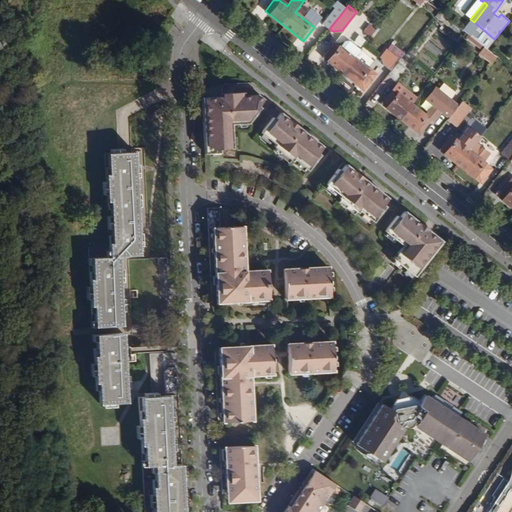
[(329,29),(342,13),(335,7),(323,23),(329,29)]
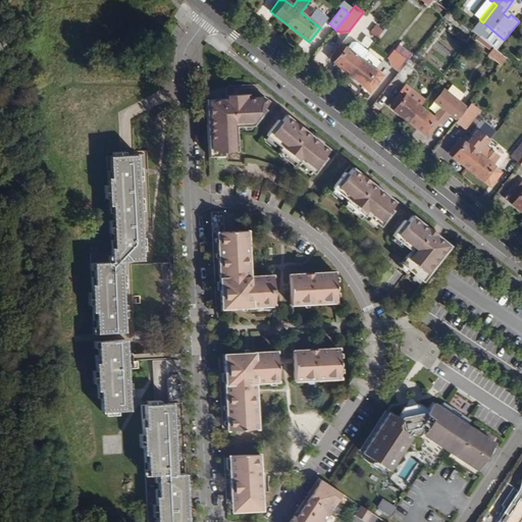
[(357,23),(350,33),(368,47),(375,38),(357,23)]
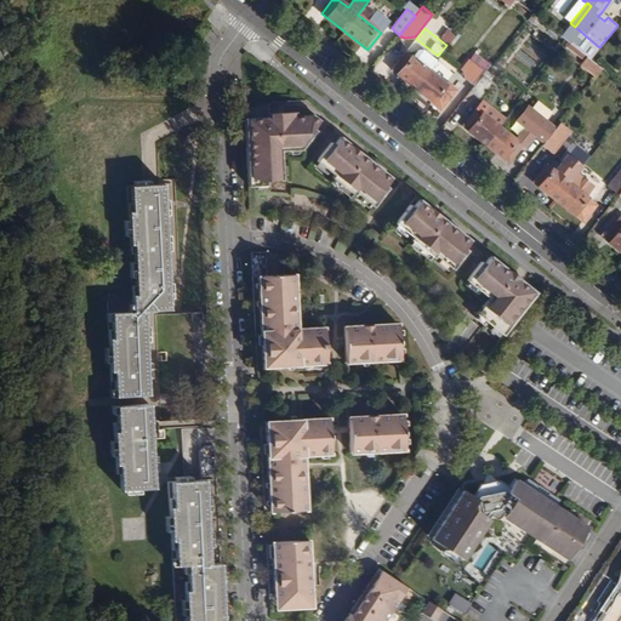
[(449,45),(455,36),(445,28),(439,36),(449,45)]
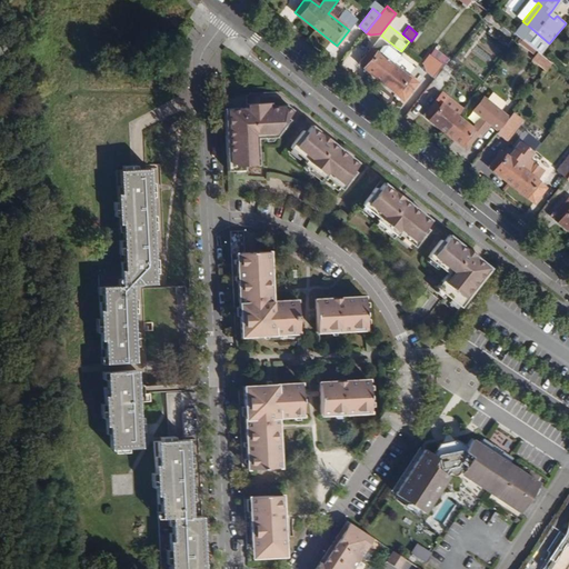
[(365,67),(380,80),(392,65),(400,55),(388,45),(383,46),(378,52),(371,48),(359,63),(365,67)]
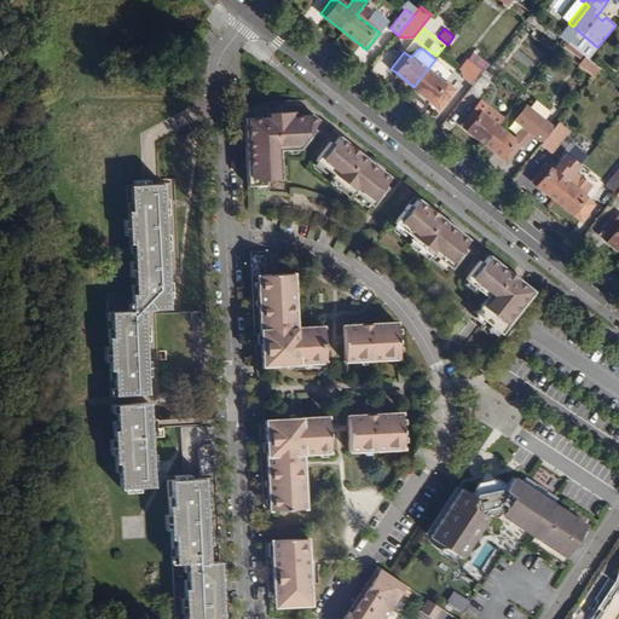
[(473,52),(468,58),(482,69),(487,63),(473,52)]
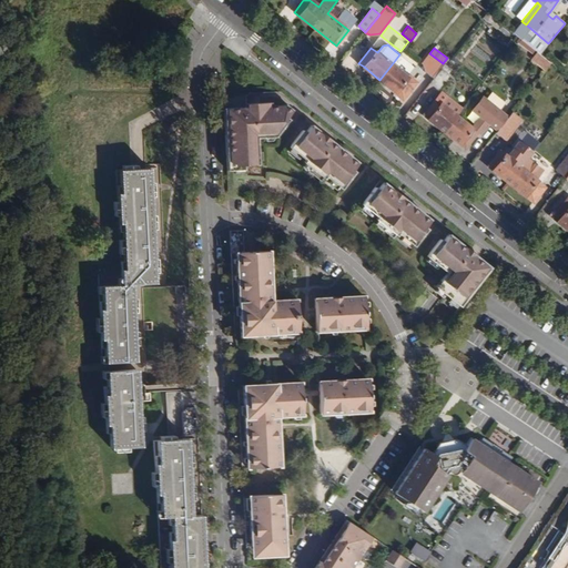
[(550,63),(536,52),(530,59),(545,70),(550,63)]
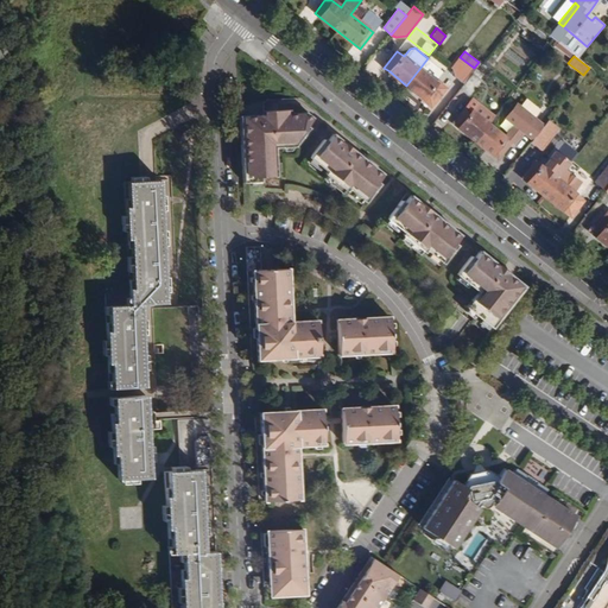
[(473,68),(461,58),(449,73),(462,82),(473,68)]
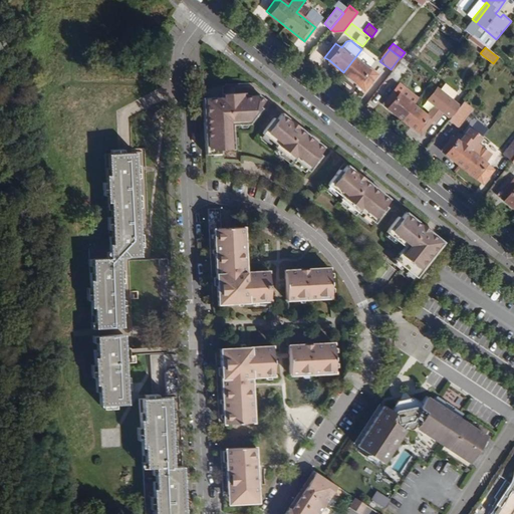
[(354,58),(343,72),(357,83),(356,84),(365,91),(378,74),(369,68),(368,69),(354,58)]
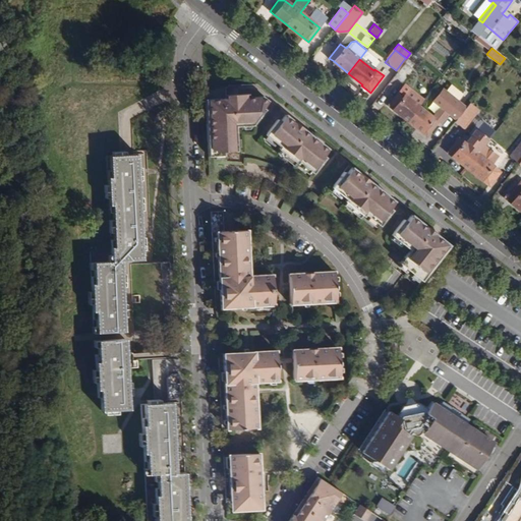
[(411,68),(405,63),(395,76),(401,81),(411,68)]
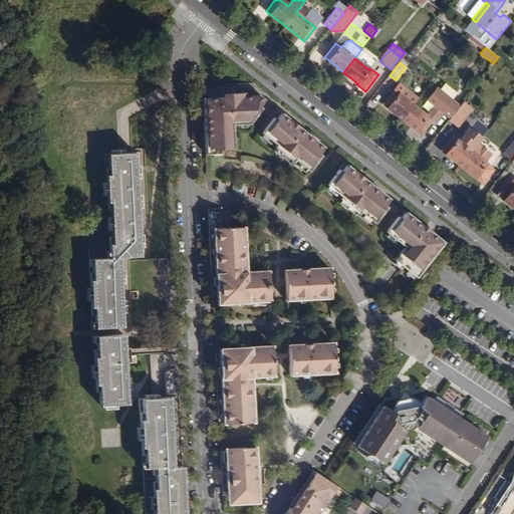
[(222,85),(223,93),(235,92),(235,83),(225,84),(225,85),(222,85)]
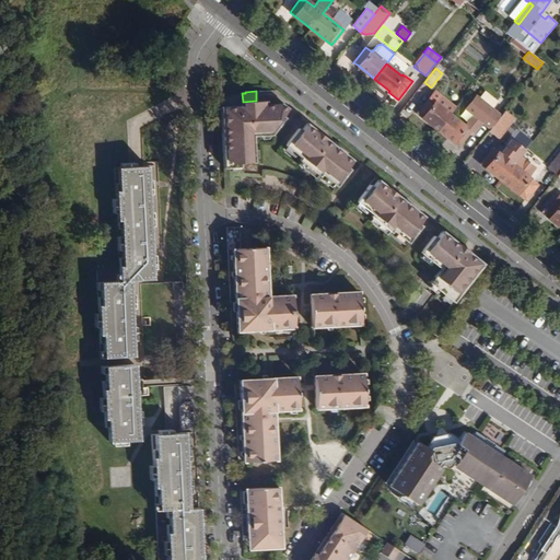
[(439,129),(450,115),(434,103),(440,95),(434,91),(418,113),(439,129)]
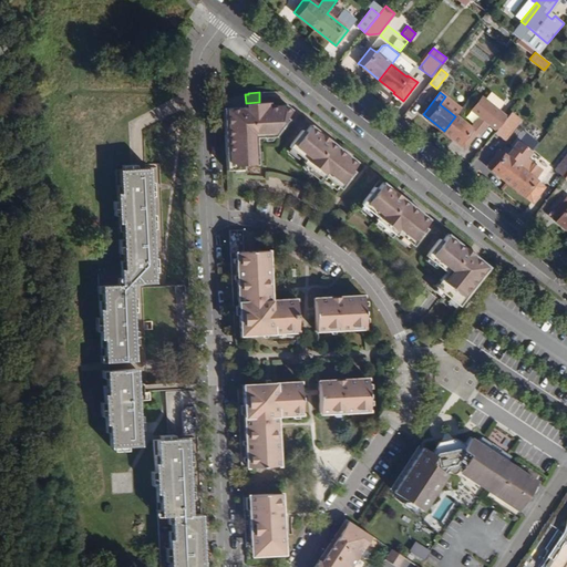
[(488,124),(497,130),(507,117),(482,98),(472,110),(480,116),(471,127),(455,116),(444,131),(460,143),(459,145),(464,150),(481,129),(483,131),(488,124)]
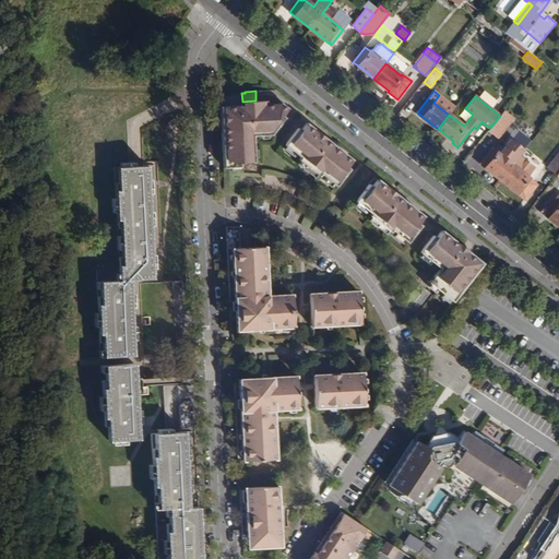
[(221,107),(224,167),(239,167),(239,163),(254,162),(253,135),(272,134),(285,118),(282,116),(287,108),(281,103),(266,104),(265,100),(256,100),(242,102),(242,105),(221,107)]
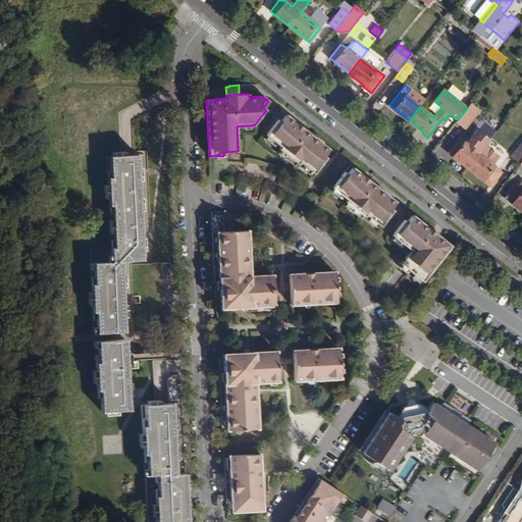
[(467,108),(458,119),(456,122),(464,128),(479,109),(471,102),(467,108)]
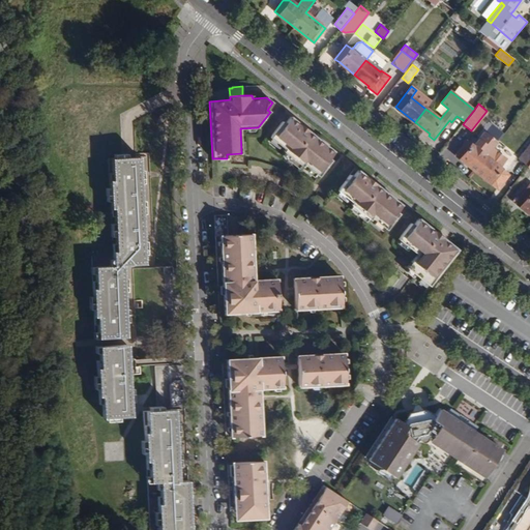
[(334,151),(290,117),(285,123),(283,121),(269,137),(284,149),(283,151),(301,167),(303,165),(318,176),(331,160),(328,158),(334,151)]
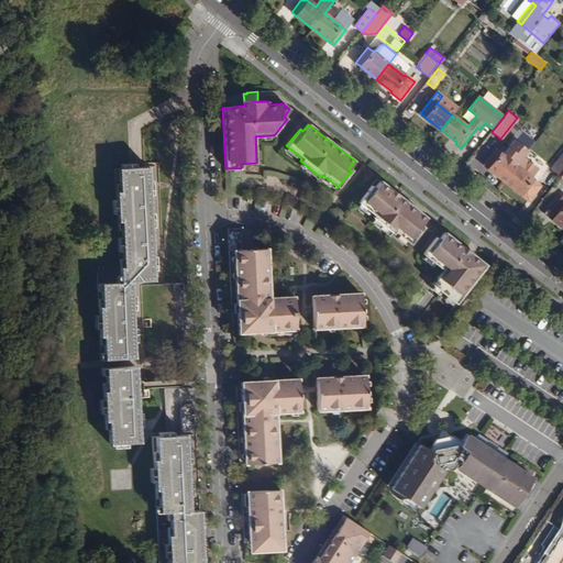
[(505,180),(523,157),(529,150),(515,139),(503,154),(496,148),(484,164),(505,180)]
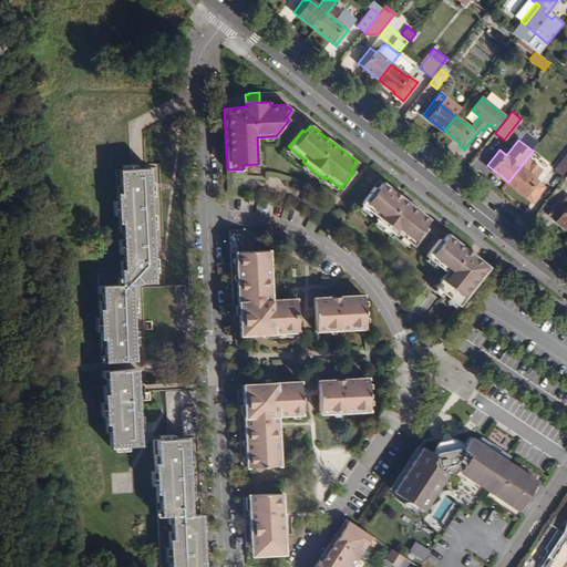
[(564,178),(566,174),(566,155),(555,171),(564,178)]
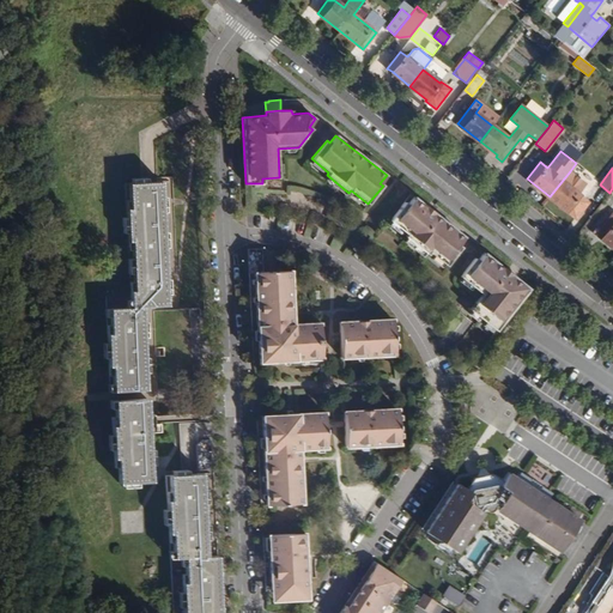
[(570,171),(550,196),(576,218),(589,201),(580,193),(587,183),(570,171)]
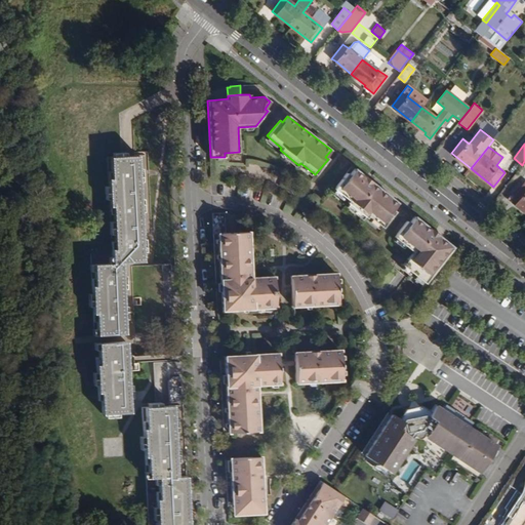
[(140,170),(139,156),(128,157),(115,157),(109,158),(110,187),(110,193),(111,200),(111,214),(114,214),(115,221),(115,229),(115,235),(116,242),(113,242),(114,256),(114,264),(110,264),(95,265),(95,272),(96,278),(92,279),(93,294),(94,307),(94,322),(98,322),(98,329),(98,335),(127,334),(126,320),(124,320),(124,316),(131,316),(130,307),(126,308),(125,290),(130,290),(129,281),(122,282),(122,278),(125,278),(124,264),(146,263),(145,253),(150,253),(149,245),(142,245),(142,241),(145,241),(143,213),(140,213),(139,209),(148,209),(147,200),(143,200),(142,183),(146,183),(146,173),(137,174),(137,170),(140,170)]
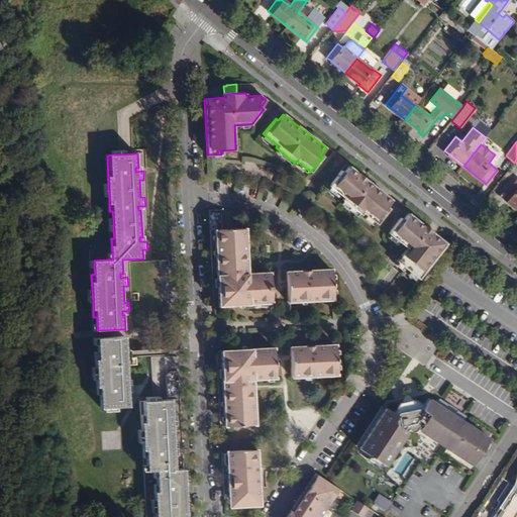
[(391,200),(348,166),(343,172),(340,170),(328,186),(342,197),(341,199),(359,214),(362,212),(376,224),(389,208),(386,206),(391,200)]
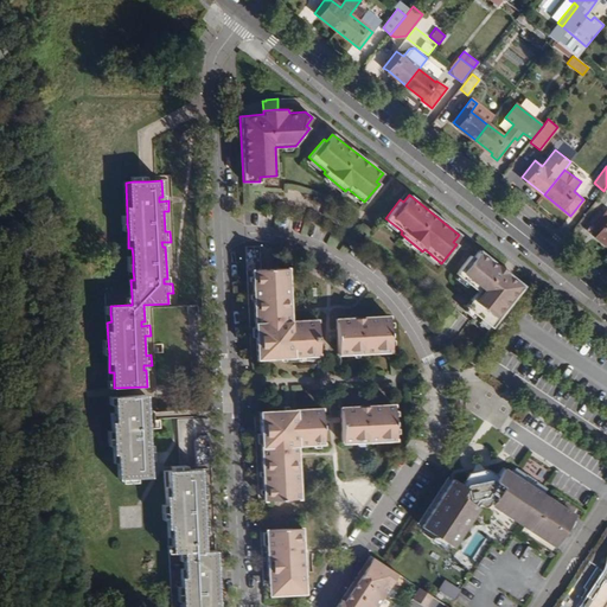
[(589,232),(606,246),(606,210),(605,213),(605,215),(589,232)]
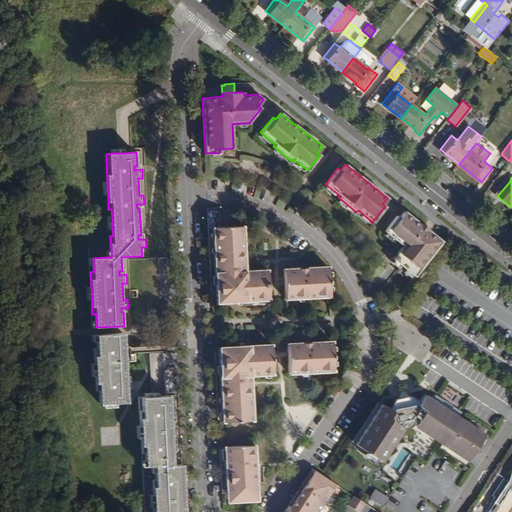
[(442,241),(404,211),(399,217),(396,215),(384,231),(402,246),(392,258),(413,275),(442,241)]
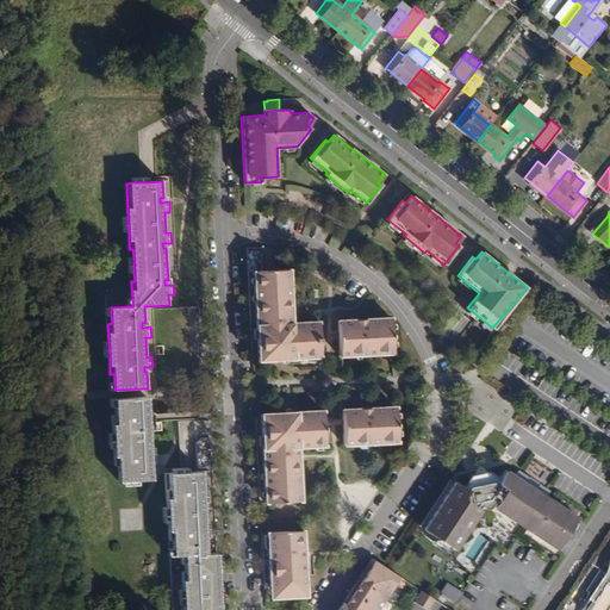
[(293,323),(290,271),(255,273),(260,361),(322,358),(319,322),(293,323)]
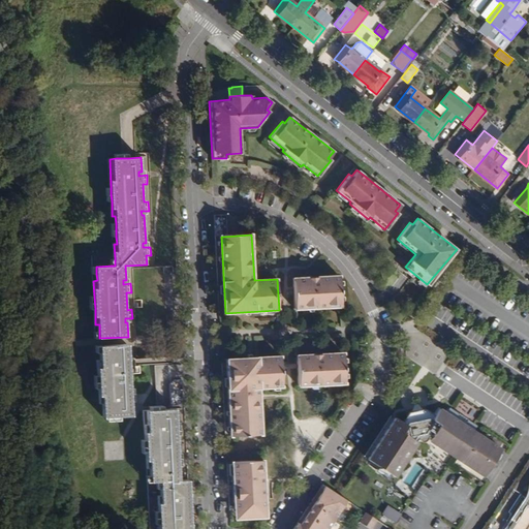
[(343,306),(341,276),(294,278),(296,309),(343,306)]
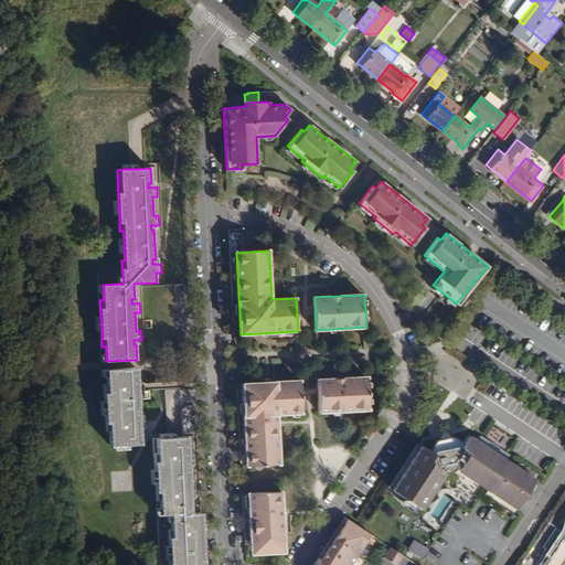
[(138,368),(128,369),(128,376),(117,376),(116,369),(103,370),(104,377),(108,377),(108,385),(104,385),(105,402),(105,408),(106,416),(106,432),(109,432),(112,446),(114,446),(128,445),(141,445),(141,429),(138,429),(138,426),(146,425),(146,415),(140,415),(139,401),(139,391),(136,391),(136,383),(138,383),(138,368)]
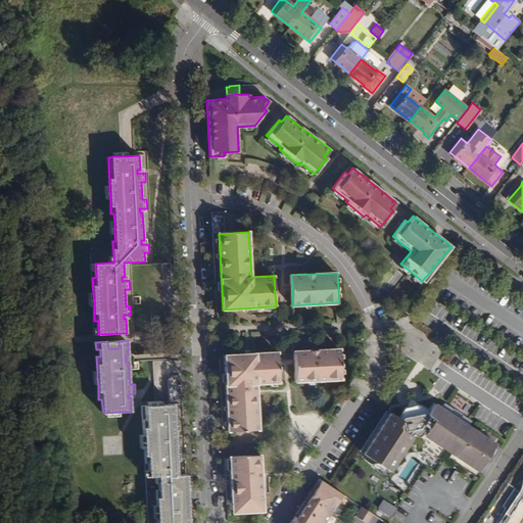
[(342,379),(341,349),(294,351),(296,381),(342,379)]
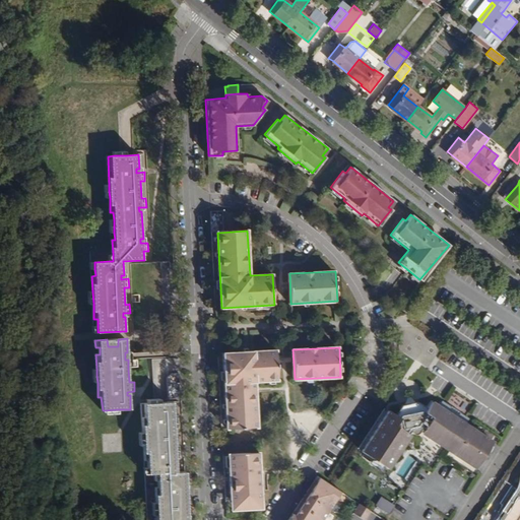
[(277,381),(276,350),(224,353),(228,429),(258,428),(255,382),(277,381)]
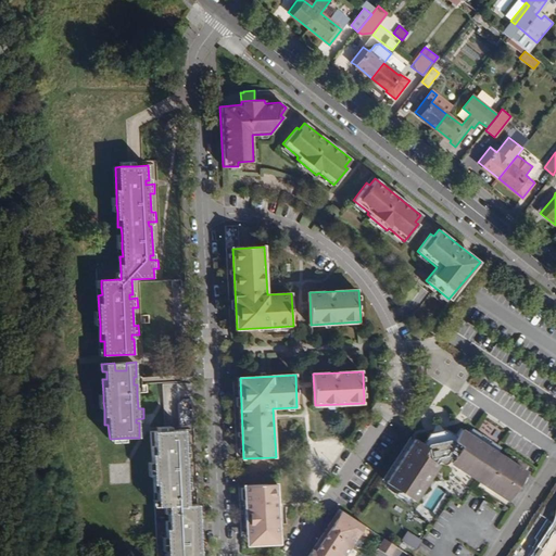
[(147,383),(137,384),(137,394),(140,392),(147,392),(147,383)]
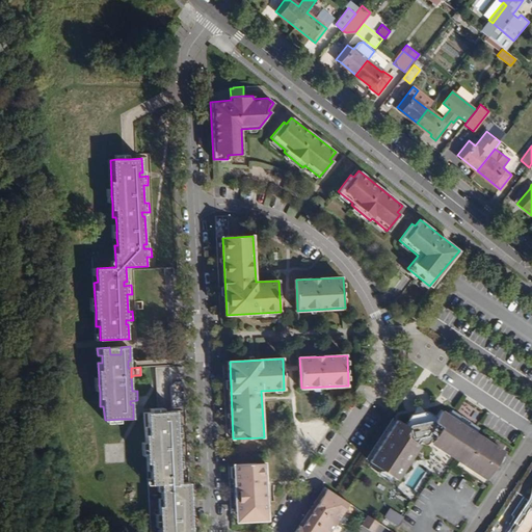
[(151,484),(156,484),(160,484),(160,491),(161,499),(158,499),(159,513),(159,521),(160,528),(159,531),(191,531),(190,501),(187,502),(187,497),(190,497),(189,482),(180,483),(180,470),(177,470),(176,466),(184,464),(183,455),(179,455),(178,439),(182,439),(181,428),(174,429),(174,425),(177,425),(177,411),(163,413),(151,413),(144,414),(145,443),(145,449),(147,456),(147,471),(150,471),(151,478),(151,484)]
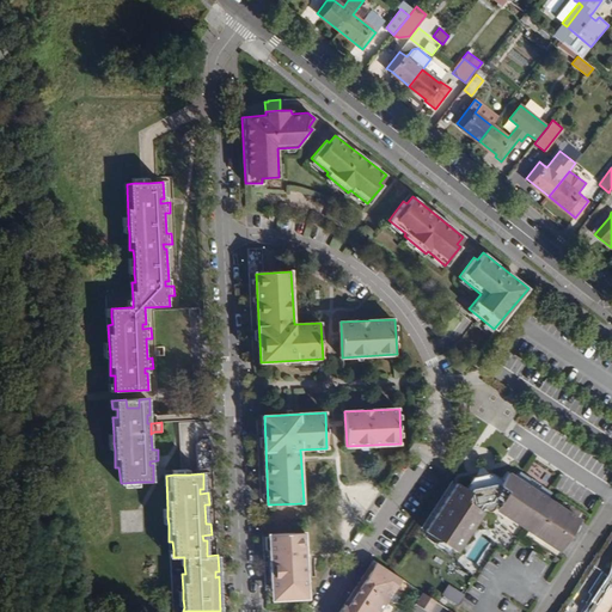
[(552,495),(520,473),(516,479),(508,473),(502,482),(491,475),(473,477),(465,489),(458,484),(424,532),(456,554),(483,513),(481,512),(483,509),(485,512),(489,512),(491,510),(494,508),(495,508),(496,508),(495,510),(558,554),(579,522),(548,501),(552,495)]
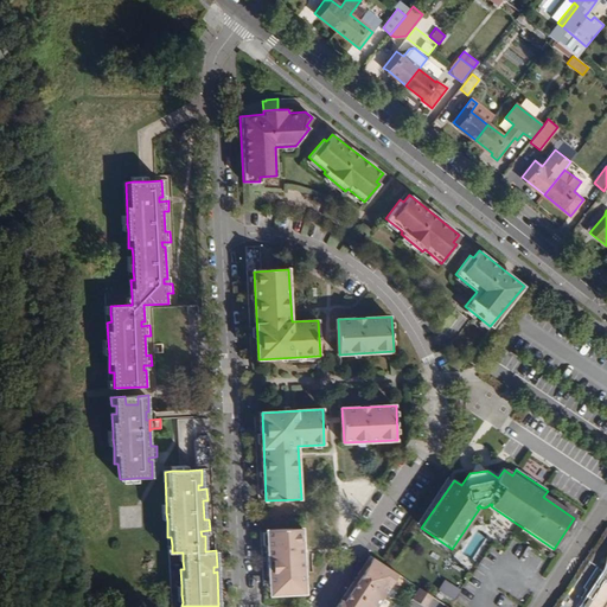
[(305,582),(302,528),(268,529),(270,585),(279,583),(279,594),(296,593),(295,582),(305,582)]
